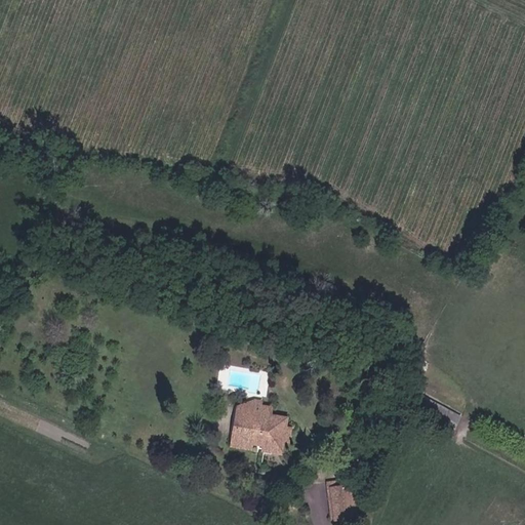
[(413,393),(406,406),(441,425),(448,411),(413,393)]
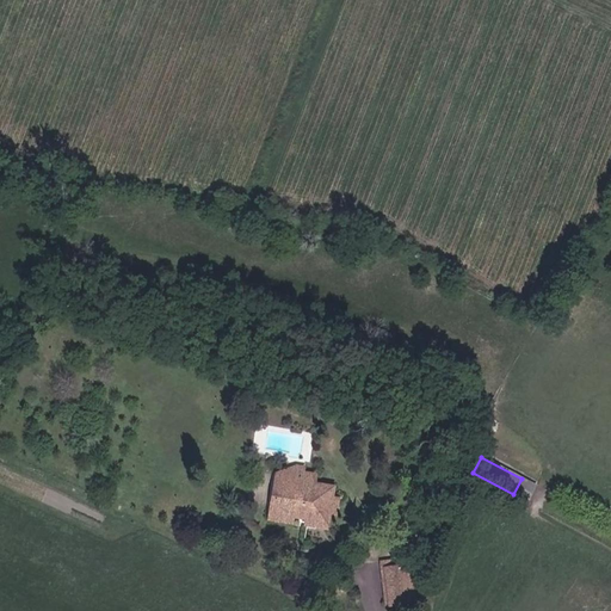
[(272,501),(270,516),(292,519),(292,517),(294,512),(308,514),(307,519),(307,520),(328,524),(329,513),(335,514),(338,499),(332,499),(334,487),(315,483),(316,476),(303,474),(303,469),(296,468),(295,479),(301,480),(300,487),(281,485),(278,503),(272,501)]
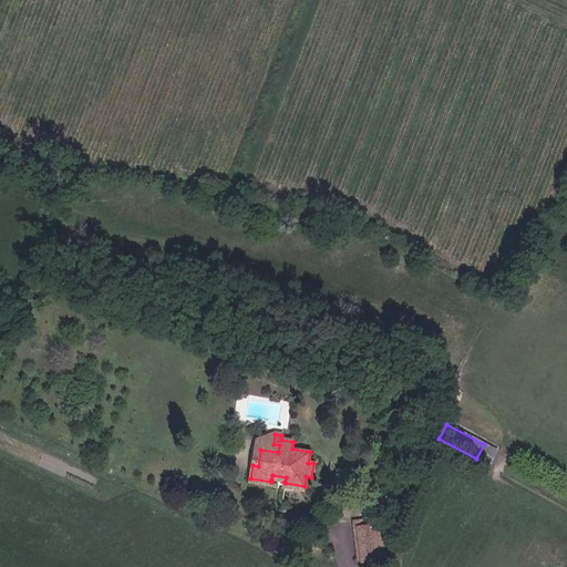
[(274,444),(275,434),(257,441),(253,465),(258,466),(260,450),(278,452),(279,445),(274,444)]
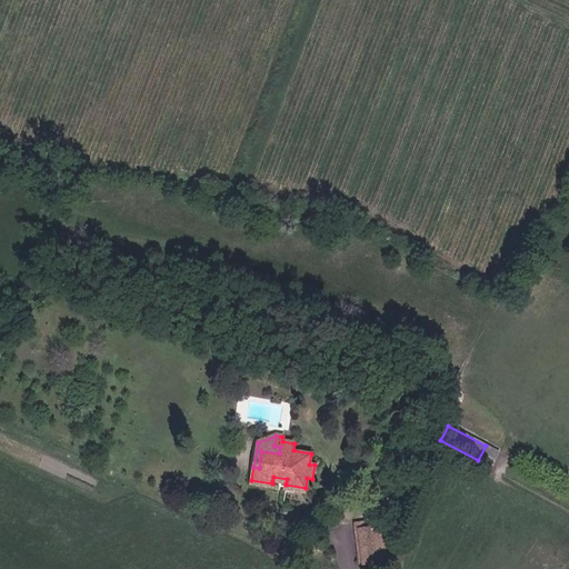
[(358,530),(381,527),(381,520),(353,523),(358,563),(362,563),(358,530)]
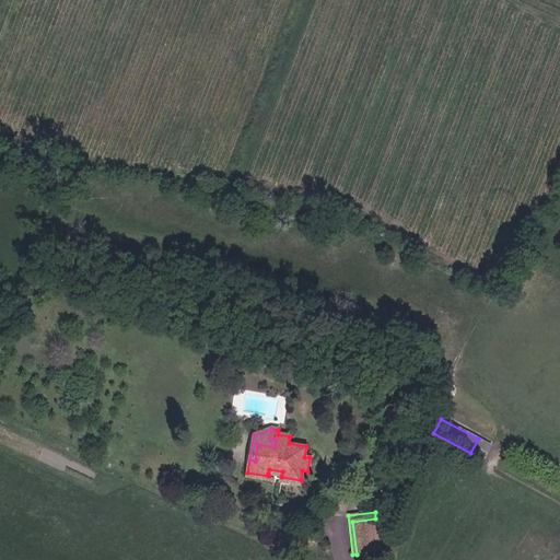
[(380,551),(375,518),(352,522),(357,555),(380,551)]
